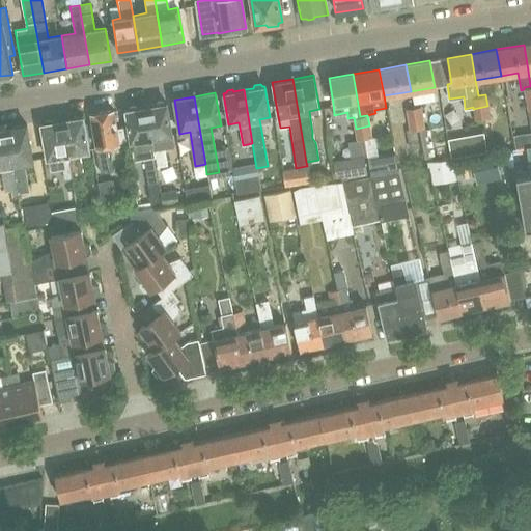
[(145,107),(155,161),(155,166),(166,164),(163,148),(173,147),(165,104),(164,104),(162,102),(157,103),(156,106),(145,107)]
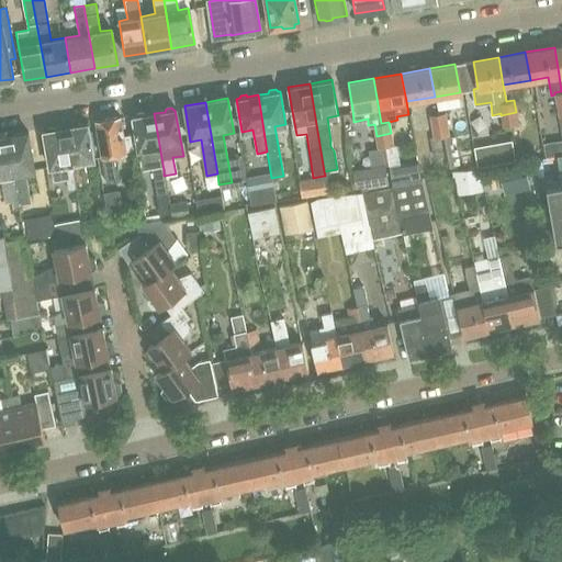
[(431,127),(447,124),(445,112),(429,114),(431,127)]
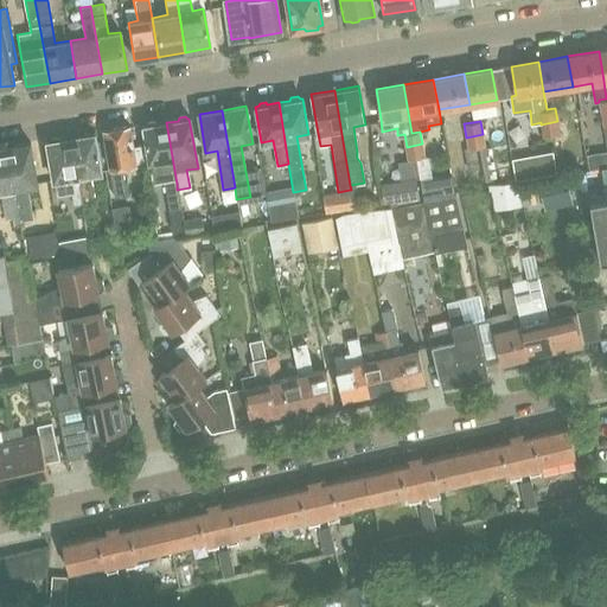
[(558,134),(557,121),(541,125),(543,136),(558,134)]
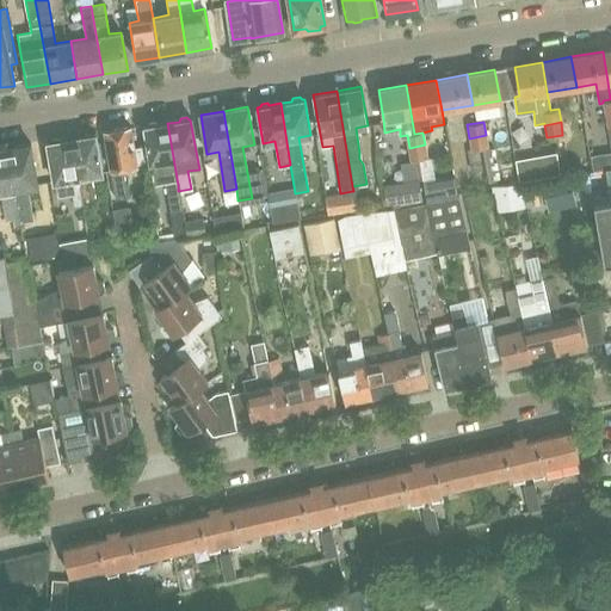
[(178,191),(178,185),(167,123),(156,125),(155,123),(147,124),(146,127),(143,128),(149,164),(150,162),(154,184),(165,181),(170,211),(183,209),(178,191)]
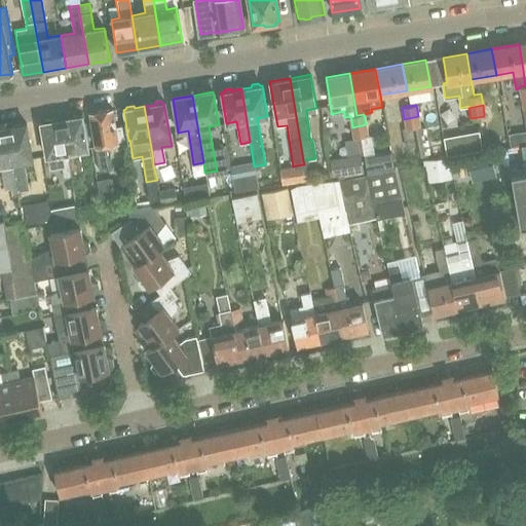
[(118,142),(125,141),(122,125),(115,126),(112,109),(88,113),(99,171),(110,170),(106,144),(118,142)]
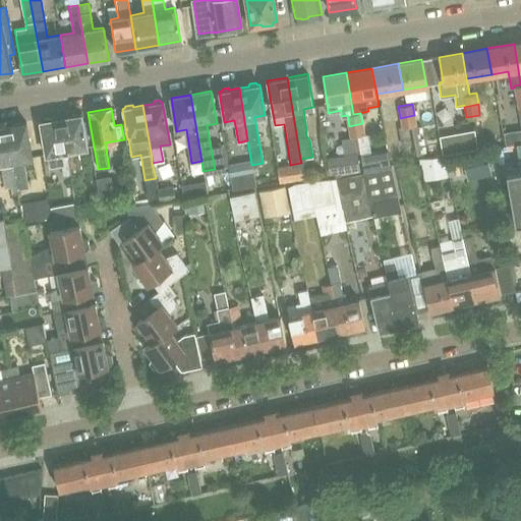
[(69,117),(60,119),(69,174),(80,172),(77,150),(87,148),(80,115),(78,116),(76,114),(70,115),(69,117)]
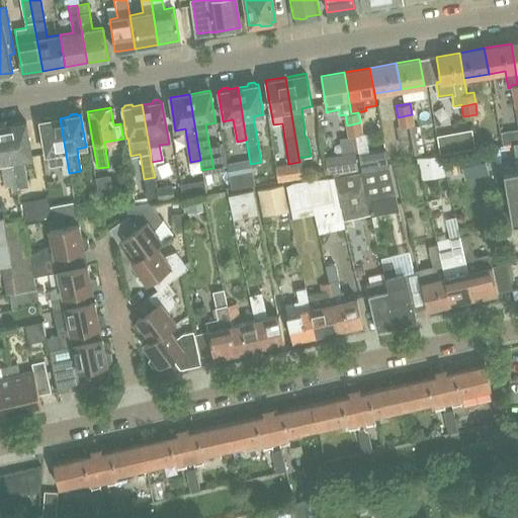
[(414,125),(412,114),(398,117),(400,127),(414,125)]
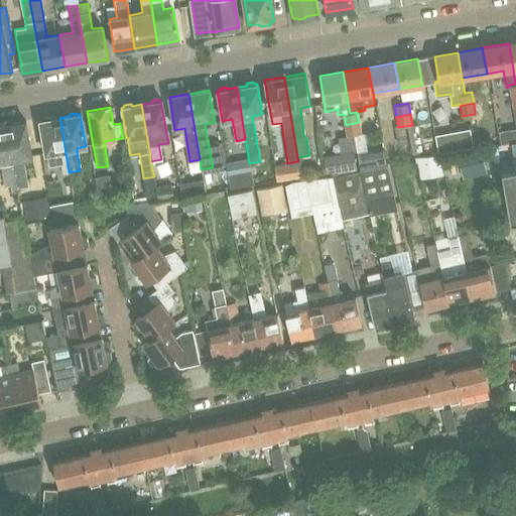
[(41,121),(39,121),(45,153),(47,165),(57,164),(60,163),(62,173),(69,172),(59,118),(51,119),(49,117),(43,118),(41,121)]
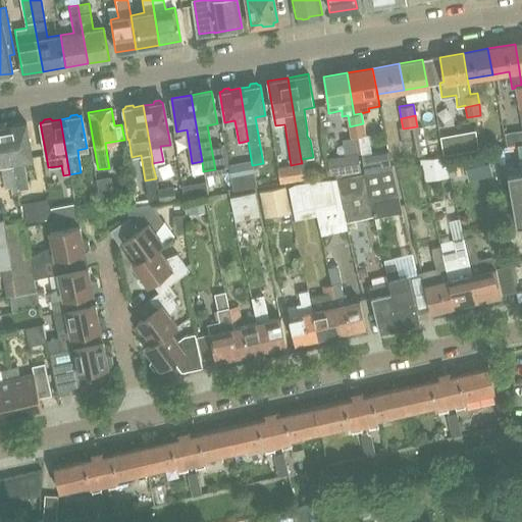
[(25,122),(5,126),(16,191),(29,189),(23,160),(32,159),(25,122)]
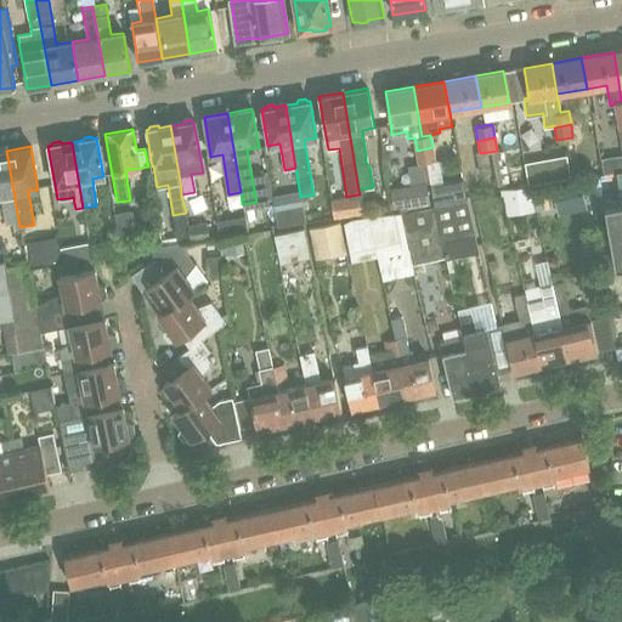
[(435,160),(433,147),(417,151),(418,163),(435,160)]
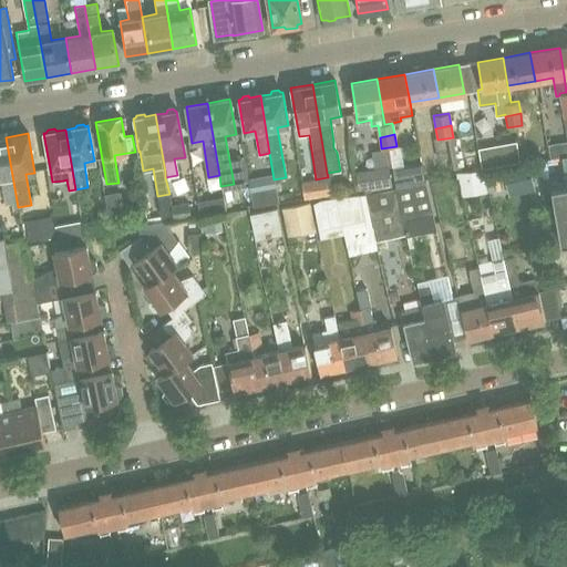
[(0,178),(4,204),(12,203),(13,207),(18,207),(6,137),(0,137),(0,178)]
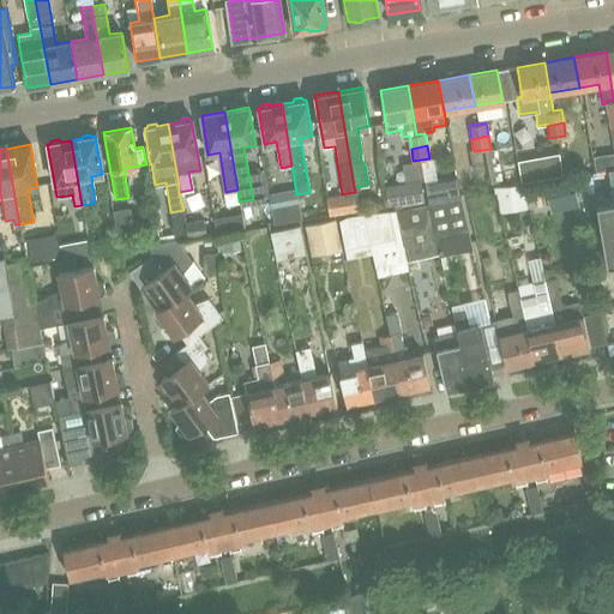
[(489,184),(499,182),(494,149),(485,150),(489,184)]
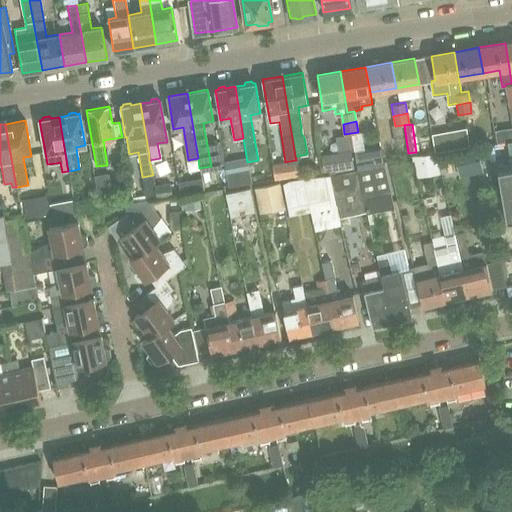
[(468,127),(433,133),(436,149),(471,144),(468,127)]
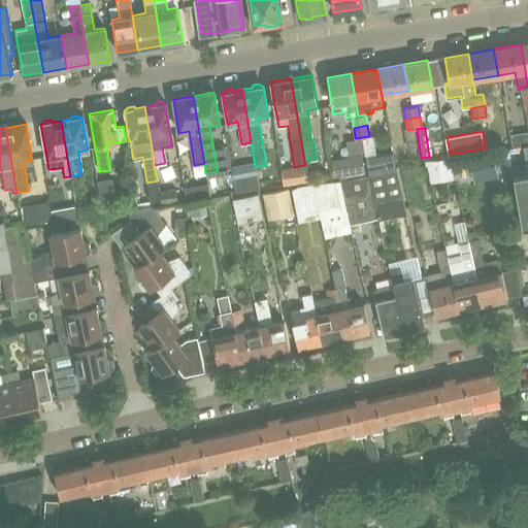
[(369,136),(362,137),(365,155),(369,174),(394,168),(391,152),(376,155),(373,135),(369,136)]
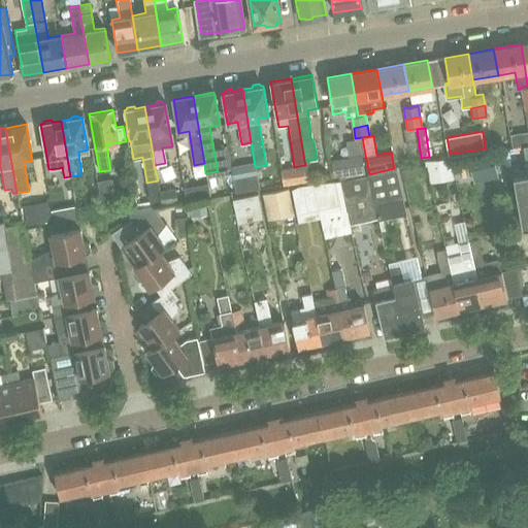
[(527,172),(514,175),(522,228),(523,227),(527,226),(527,144),(523,145),(527,172)]
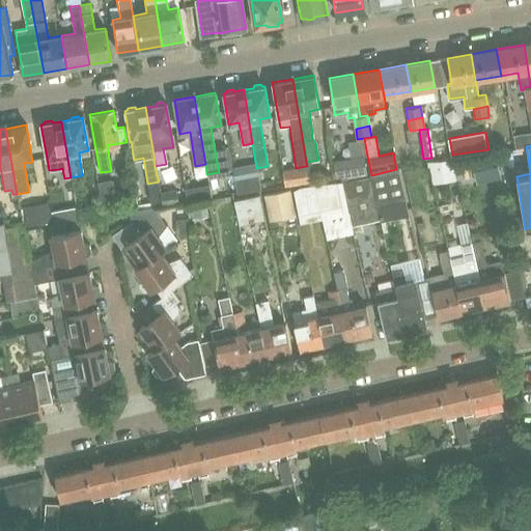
[(365,156),(351,159),(333,162),(336,178),(367,172),(365,156)]
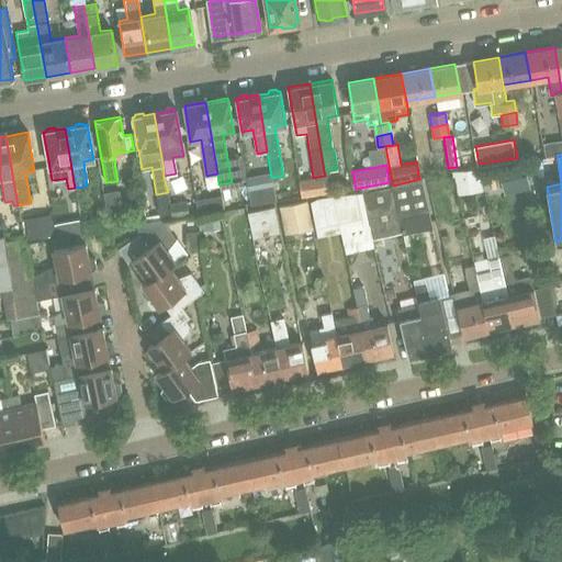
[(525,165),(499,169),(505,193),(530,189),(525,165)]
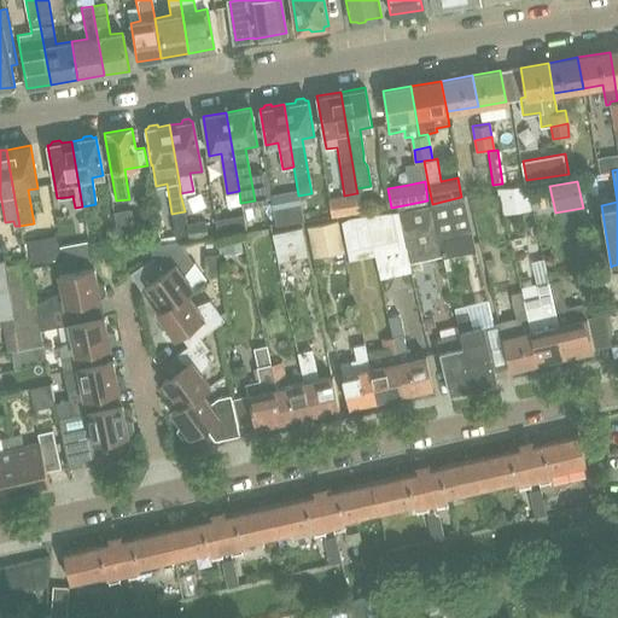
[(526,184),(497,188),(499,194),(501,194),(505,214),(531,210),(526,184)]
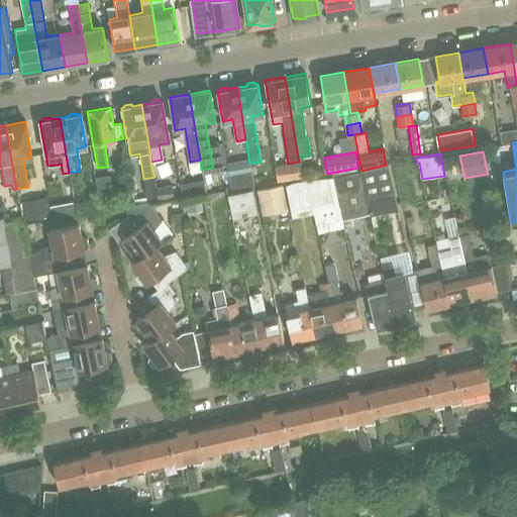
[(300,178),(298,162),(288,164),(274,166),(277,181),(300,178)]
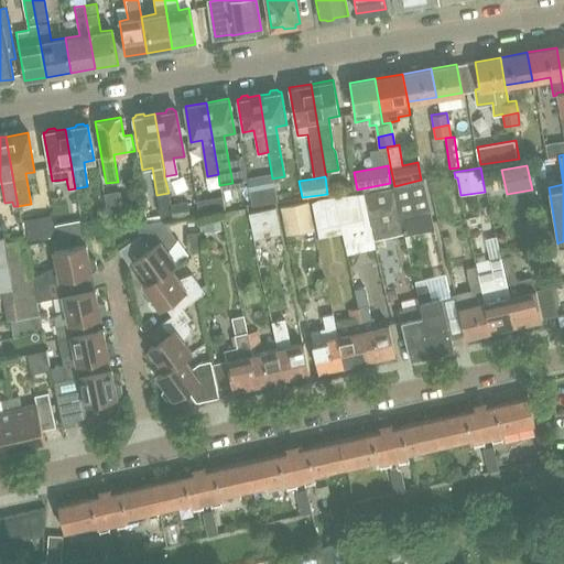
[(391,186),(399,219),(401,232),(403,232),(404,235),(432,228),(421,180),(394,186),(391,186)]
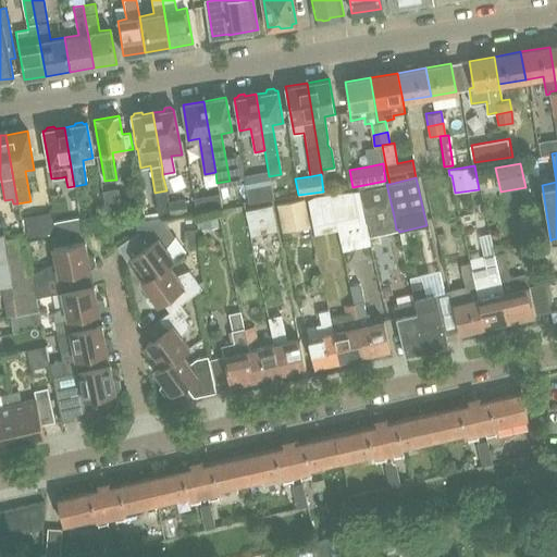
[(270,184),(246,188),(248,202),(273,199),(270,184)]
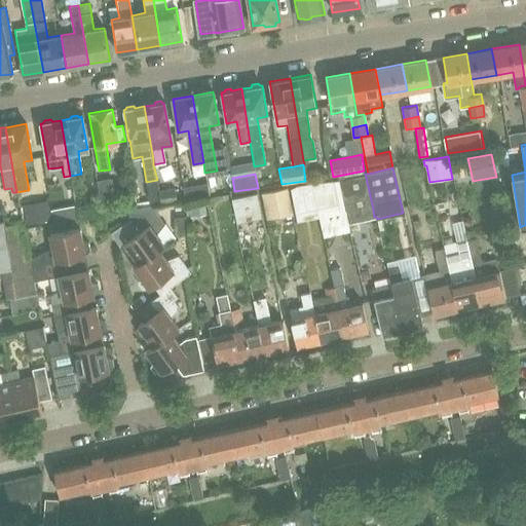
[(374,217),(372,204),(365,174),(338,180),(345,211),(348,223),(374,217)]
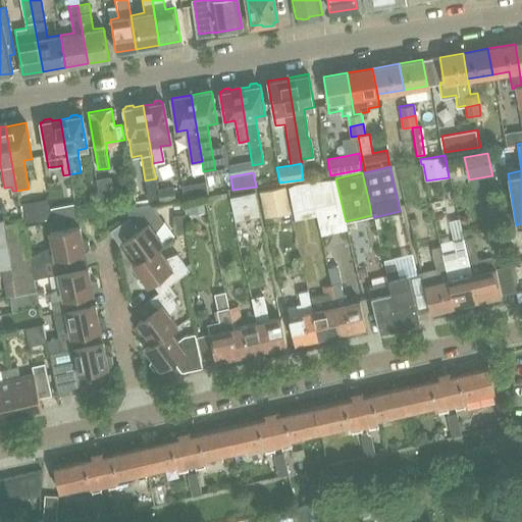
[(96,179),(101,212),(116,209),(111,177),(96,179)]
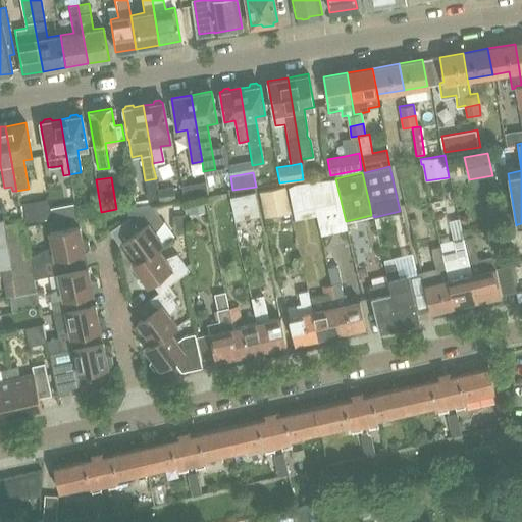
[(348,229),(346,221),(343,209),(335,178),(308,185),(315,215),(316,215),(321,236),(348,229)]
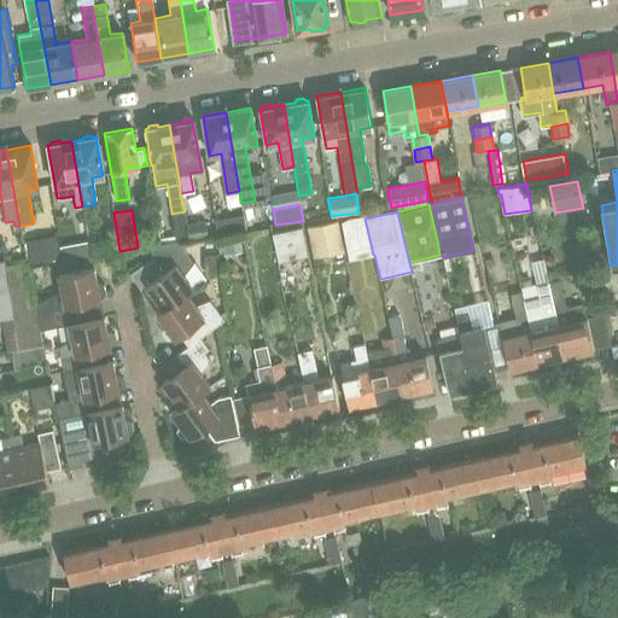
[(244,214),(216,219),(219,234),(246,229),(244,214)]
